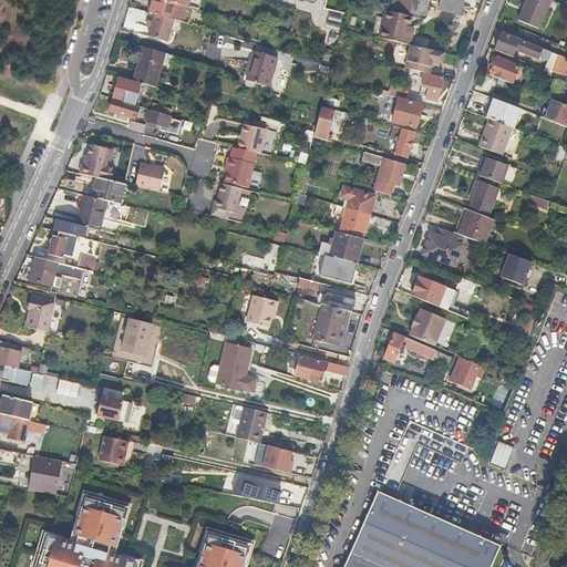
[(176,3),(162,0),(152,0),(148,13),(155,14),(172,20),(176,3)]
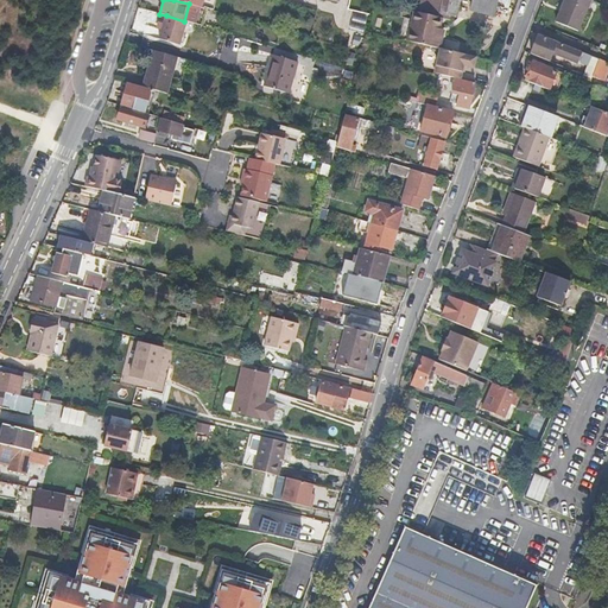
[(470,0),(469,8),(492,13),(494,2),(494,0),(441,0),(439,13),(451,17),(453,17),(455,0),(470,0)]
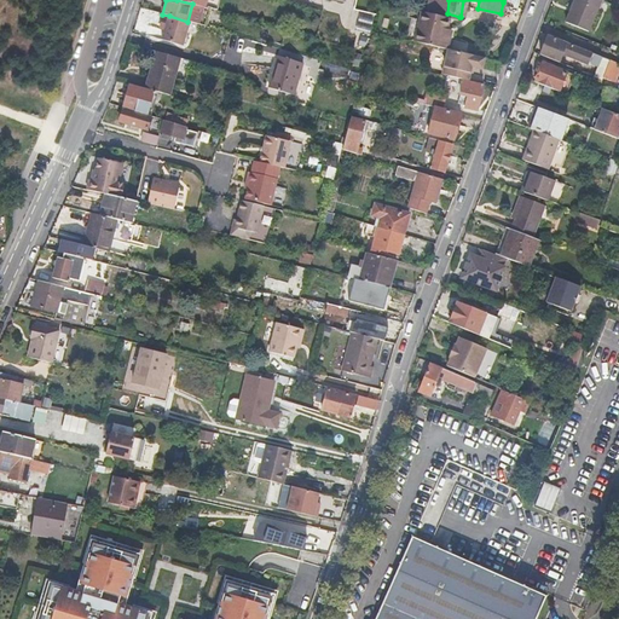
[(602,1),(599,0),(572,0),(563,21),(589,32),(602,1)]
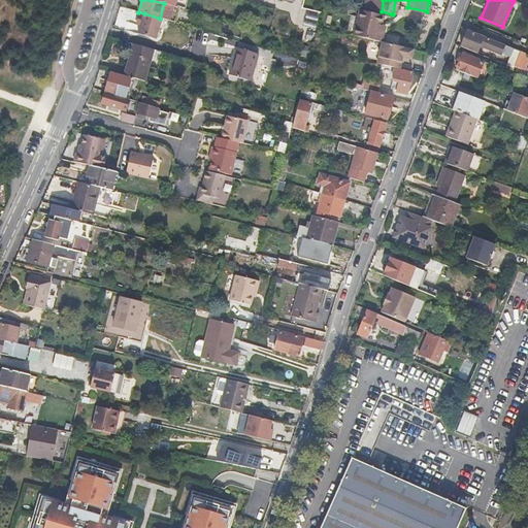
[(164,3),(160,19),(162,19),(168,21),(172,5),(164,3)]
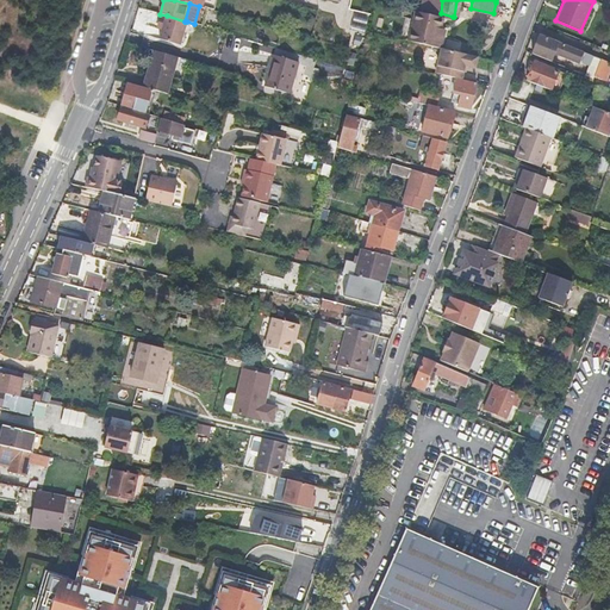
[(436,48),(441,49),(443,33),(440,32),(442,18),(440,17),(416,11),(409,41),(436,48)]
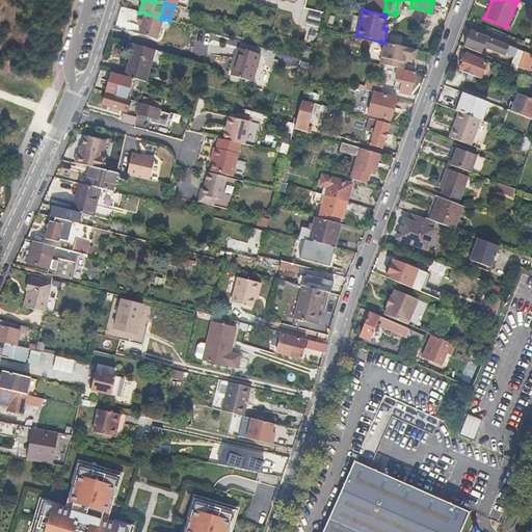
[(161,19),(145,14),(139,34),(157,40),(163,19),(161,19)]
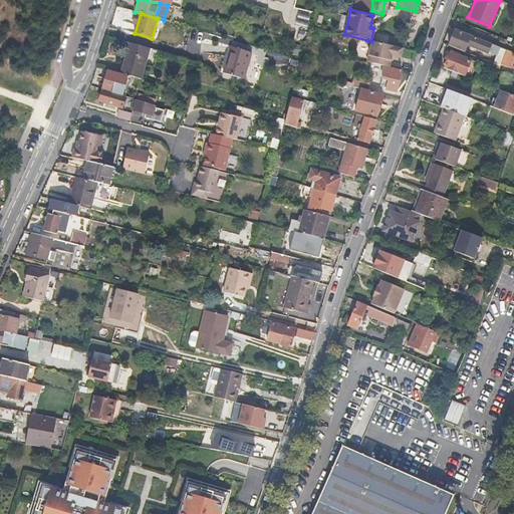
[(214,34),(220,36),(226,38),(230,25),(218,22),(214,34)]
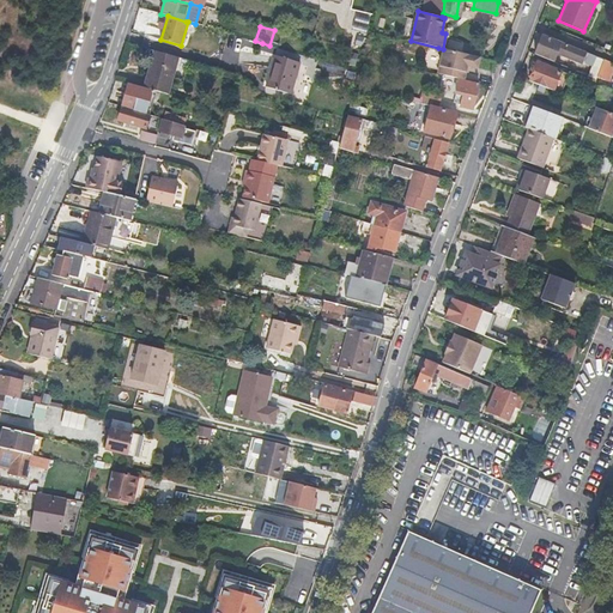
[(534,55),(544,59),(553,62),(557,54),(580,64),(584,53),(541,35),(534,55)]
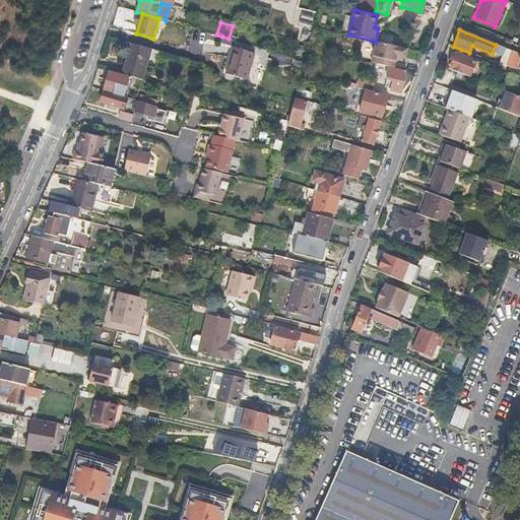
[(406,62),(411,63),(412,63),(415,52),(376,42),(372,41),(370,47),(396,54),(394,63),(405,66),(406,62)]
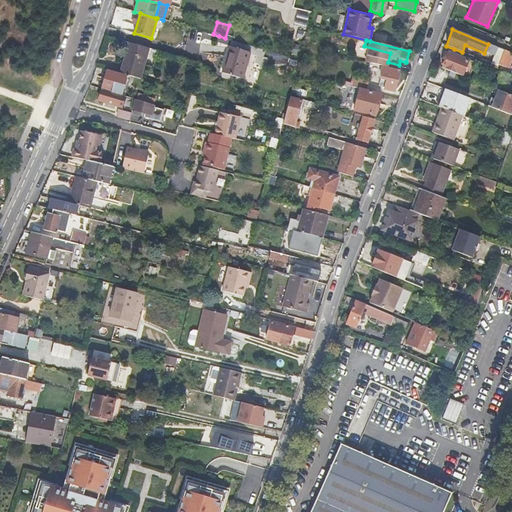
[(101,88),(121,94),(127,75),(140,79),(148,48),(128,42),(119,73),(107,69),(101,88)]
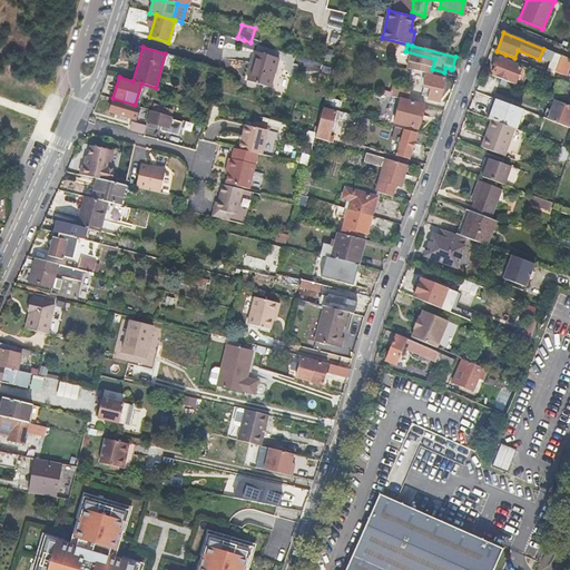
[(247,80),(258,84),(268,87),(277,57),(256,50),(247,80)]
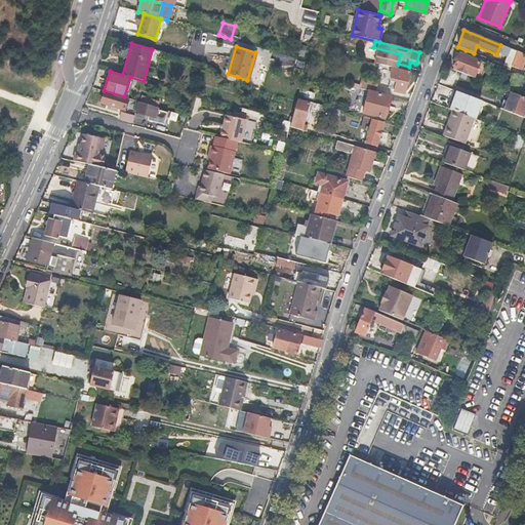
[(524,54),(518,52),(515,58),(512,66),(521,70),(524,59),(524,54)]
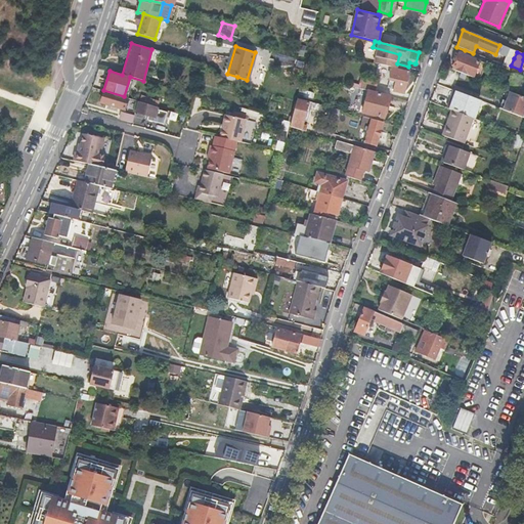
[(474,73),(476,74),(478,75),(479,72),(475,70),(479,61),(459,53),(451,70),(472,78),(474,73)]
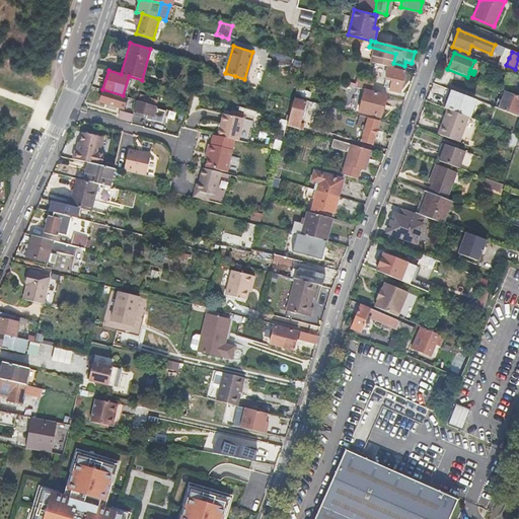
[(380,65),(388,67),(389,68),(391,59),(379,56),(377,64),(380,65)]
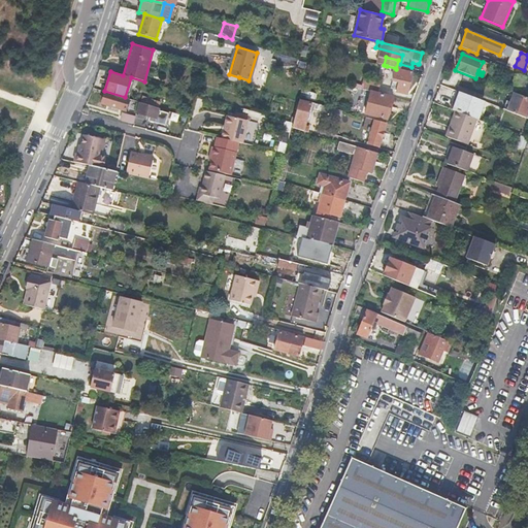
[(385,72),(391,74),(392,69),(394,70),(395,68),(387,66),(385,72)]
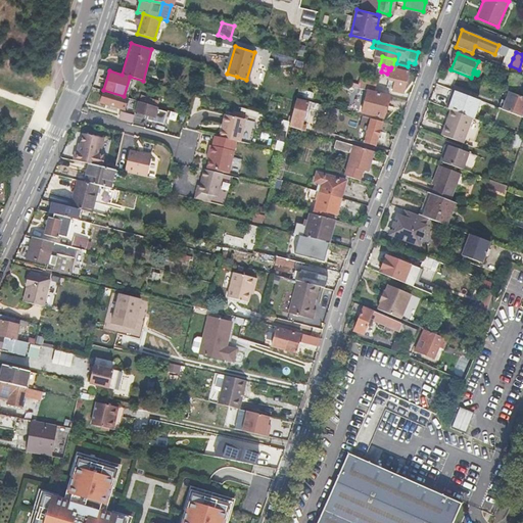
[(391,67),(390,69),(388,68),(387,74),(389,75),(386,87),(392,89),(392,91),(402,94),(408,72),(392,68),(391,67)]
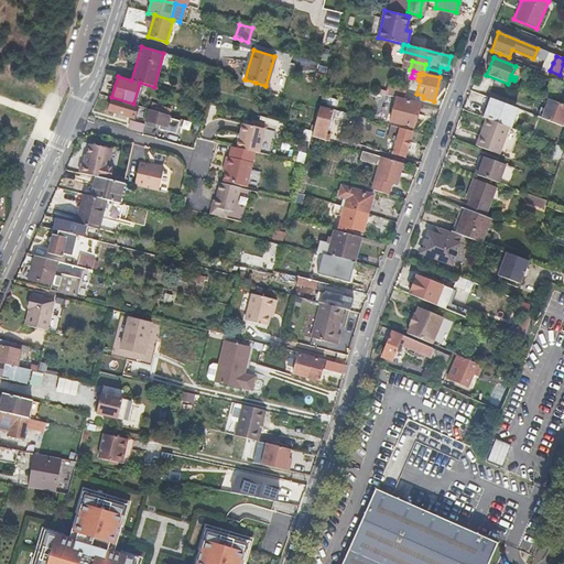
[(543,98),(549,100),(557,104),(563,87),(563,85),(550,79),(543,98)]
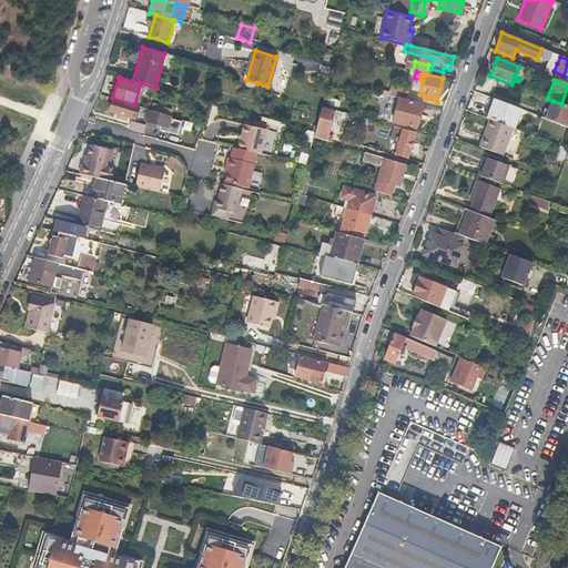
[(387,95),(391,97),(398,99),(405,100),(407,89),(391,85),(388,93),(387,95)]
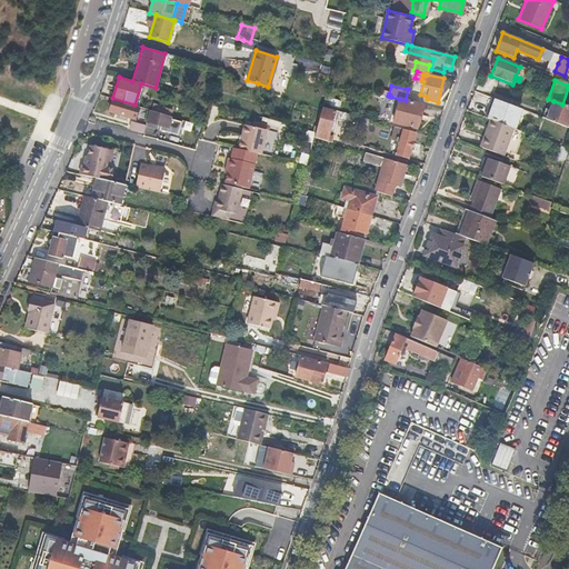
[(391,97),(390,99),(390,101),(398,103),(393,122),(416,129),(421,106),(399,100),(399,99),(391,97)]
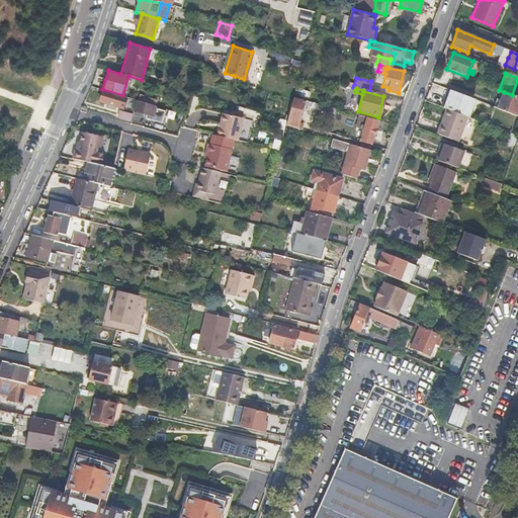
[(122,107),(124,102),(126,96),(122,95),(102,89),(99,100),(122,107)]
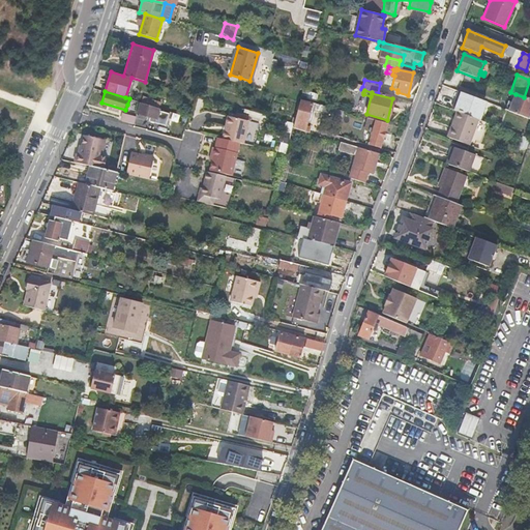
[(302,91),(300,97),(314,101),(315,95),(302,91)]
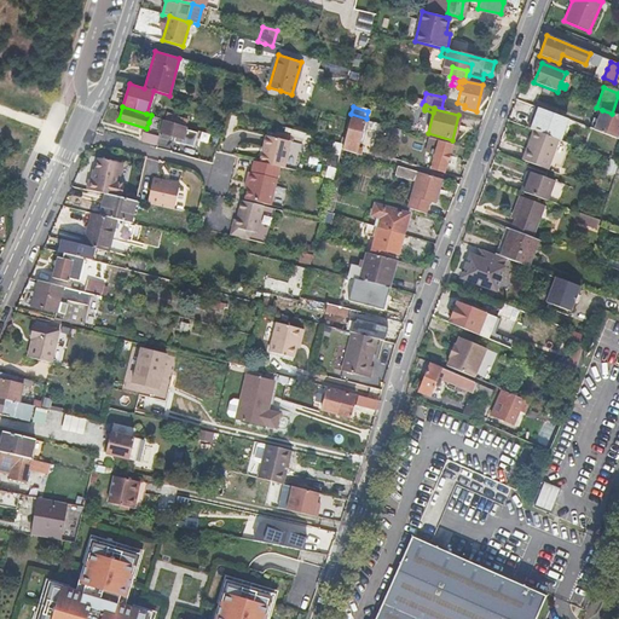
[(537,131),(557,139),(562,126),(559,125),(561,117),(543,110),(539,120),(531,117),(527,128),(533,131),(537,131)]
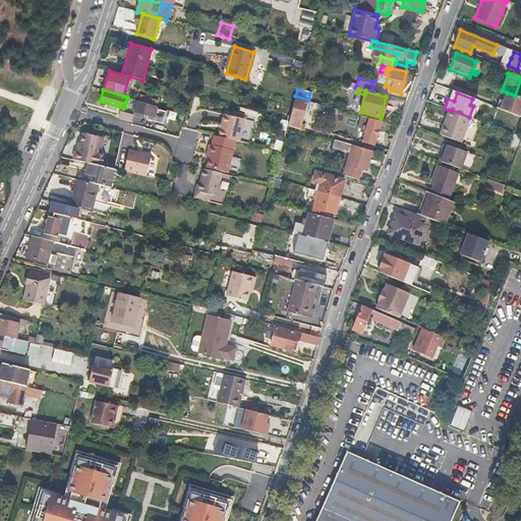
[(507,93),(505,97),(504,101),(502,100),(500,106),(502,107),(501,109),(519,116),(520,110),(520,98),(515,96),(507,93)]
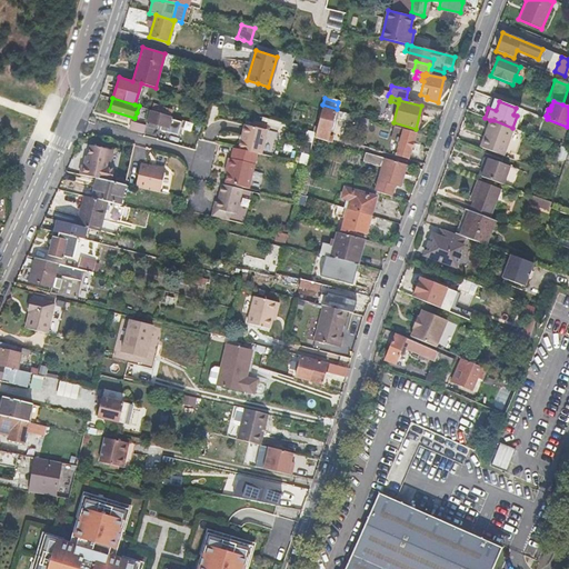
[(167,128),(169,122),(171,116),(150,109),(147,122),(167,128)]
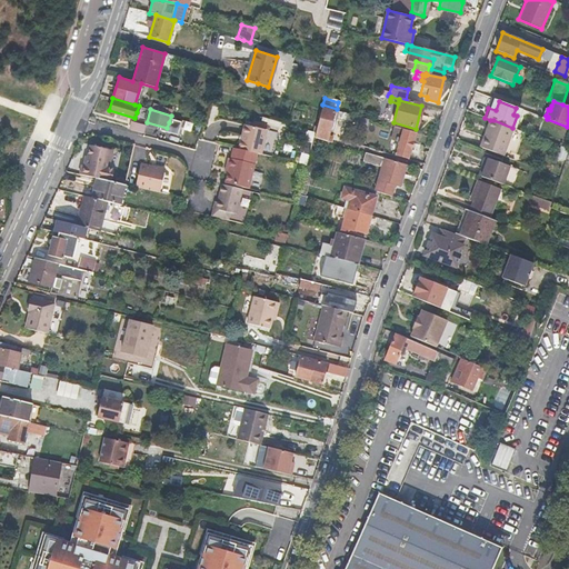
[(172,110),(171,116),(201,125),(202,119),(172,110)]
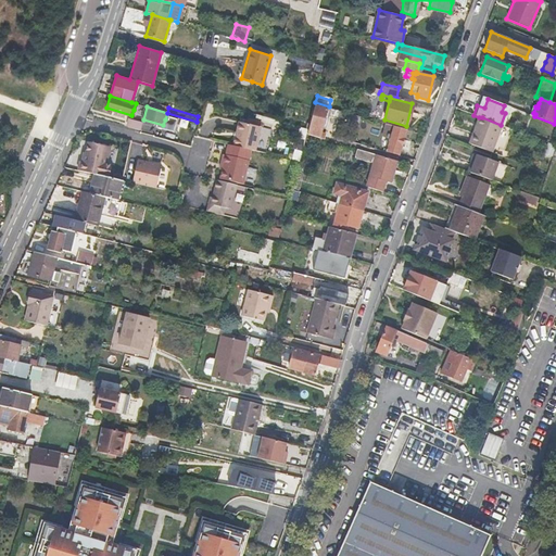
[(314,108),(311,122),(306,135),(317,138),(320,128),(324,129),(327,115),(356,124),(358,117),(325,108),(325,110),(314,108)]
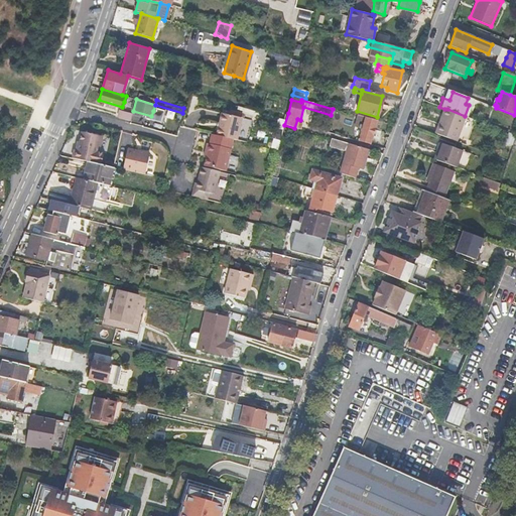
[(130,120),(131,116),(132,112),(120,109),(118,117),(130,120)]
